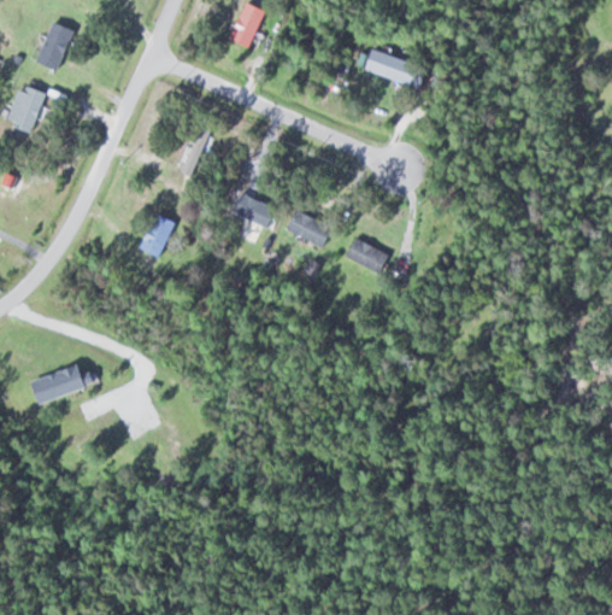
[(249,48),(264,11),(245,4),(230,41),(249,48)]
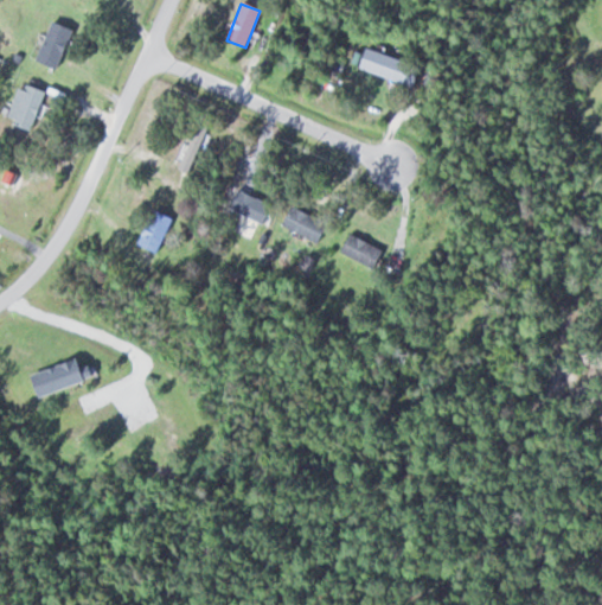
[(75,32),(52,23),(34,62),(57,71),(75,32)]
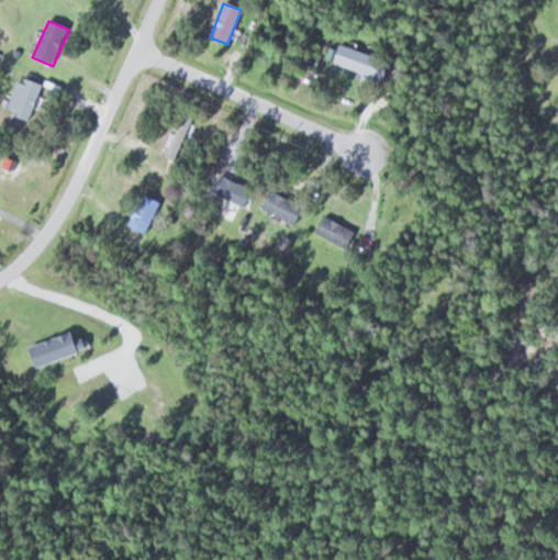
[(333,65),(380,81),(388,63),(339,45),(333,65)]
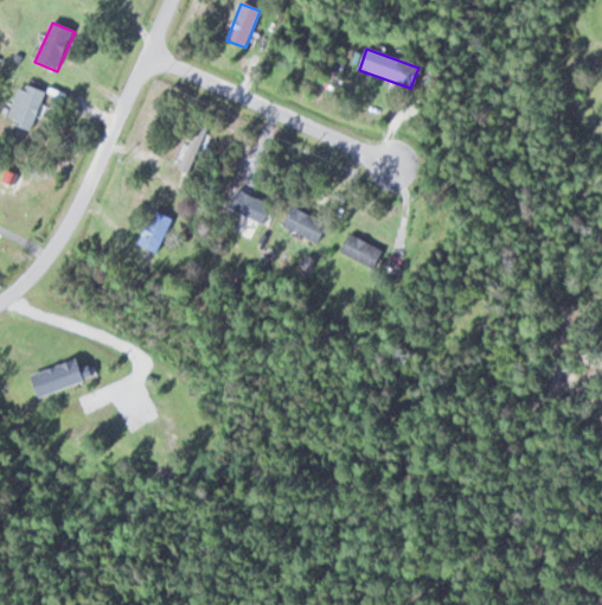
[(7,122),(31,131),(45,91),(21,83),(7,122)]
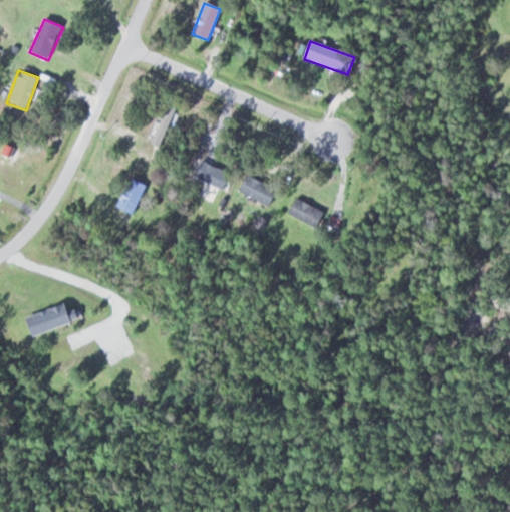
[(152,143),(164,148),(181,107),(170,102),(152,143)]
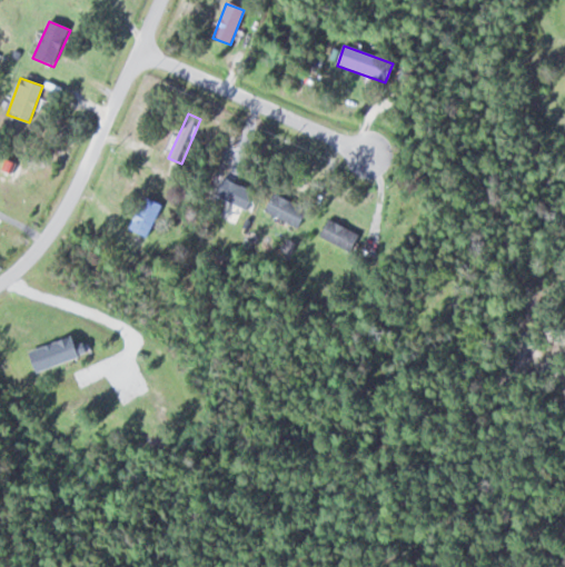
[(243,211),(253,195),(225,178),(215,195),(243,211)]
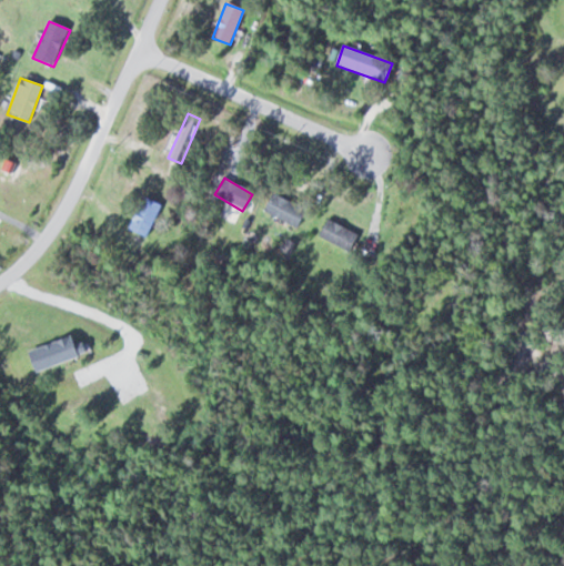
[(305,206),(271,194),(264,215),(299,226),(305,206)]
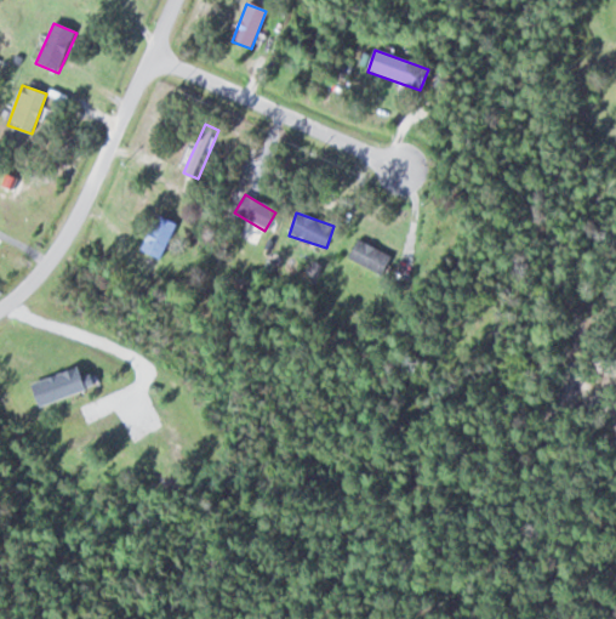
[(158,259),(175,225),(157,215),(140,250),(158,259)]
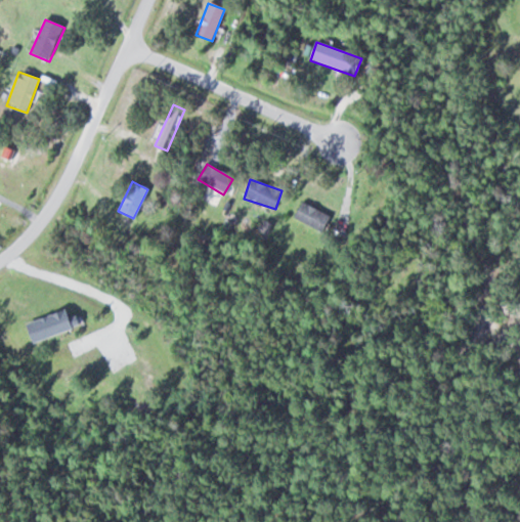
[(294,218),(322,232),(331,216),(302,202),(294,218)]
